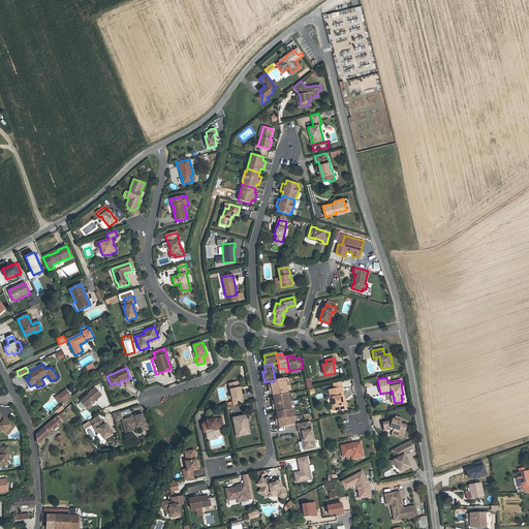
[(285,382),(285,378),(281,379),(275,380),(273,381),(274,384),(271,385),(269,385),(270,390),(286,386),(285,382)]
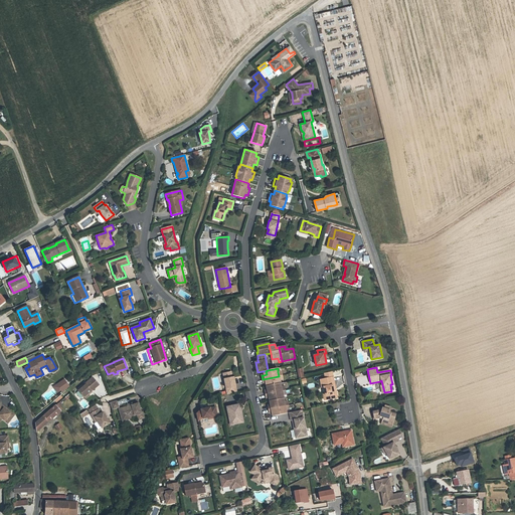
[(223,373),(227,394),(236,392),(234,379),(232,380),(232,377),(231,372),(223,373)]
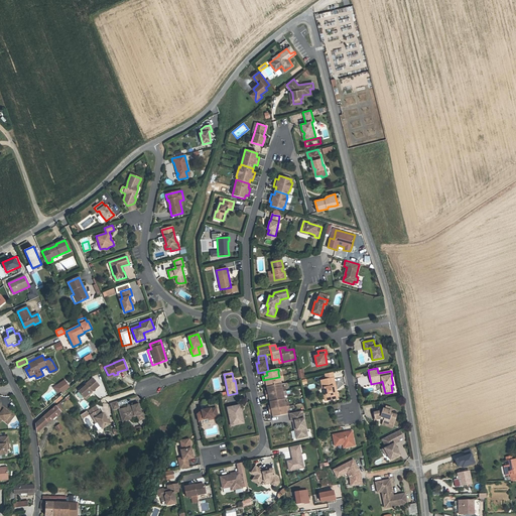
[(280,380),(279,377),(263,380),(263,384),(266,383),(268,383),(269,386),(281,384),(280,380)]
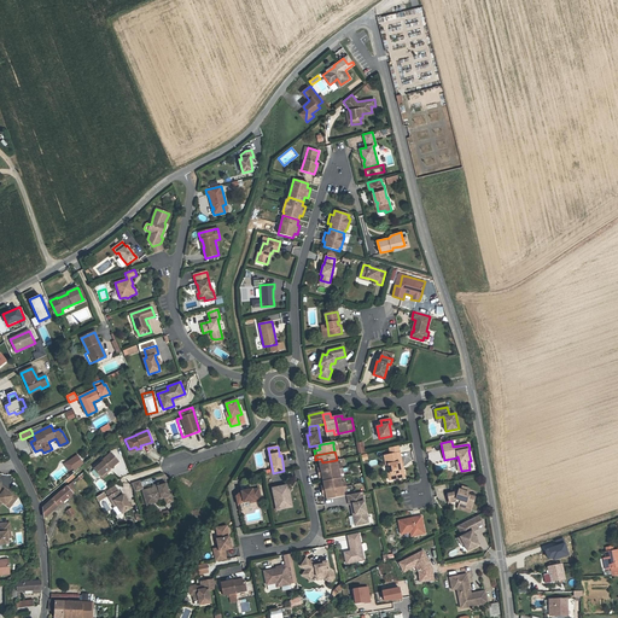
[(94,467),(101,477),(106,472),(118,461),(111,453),(94,467)]
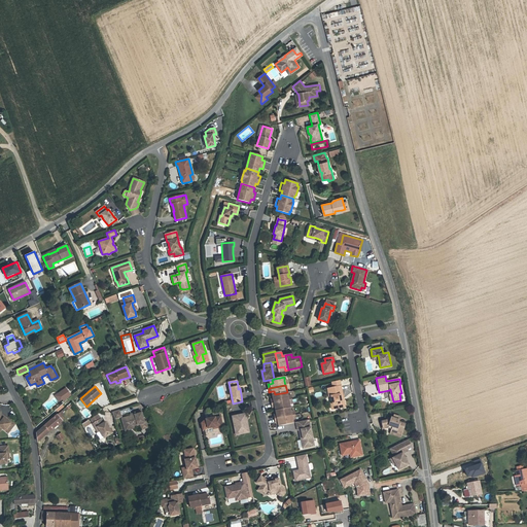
[(341,386),(332,388),(334,390),(328,391),(329,396),(331,396),(332,403),(330,403),(331,410),(345,407),(344,400),(342,401),(340,395),(343,395),(341,386)]
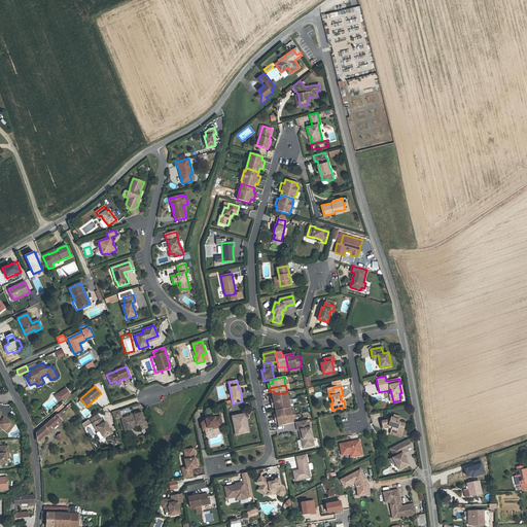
[(60,393),(63,397),(69,393),(66,388),(60,393)]
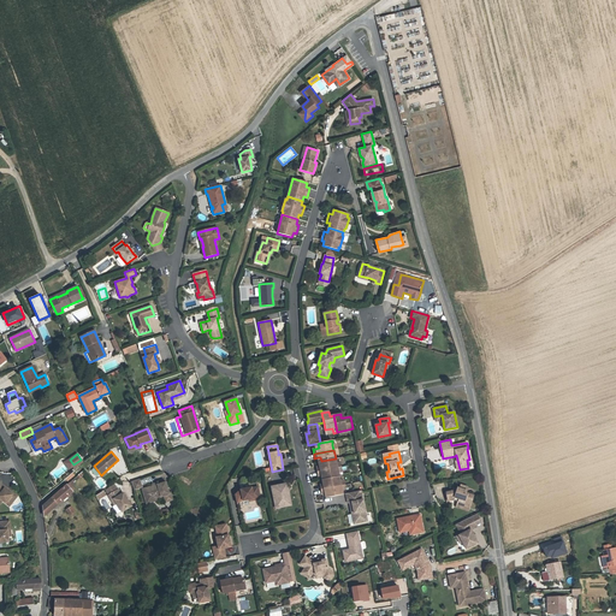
[(337,463),(336,458),(321,461),(323,466),(319,467),(317,467),(318,472),(337,468),(337,463)]
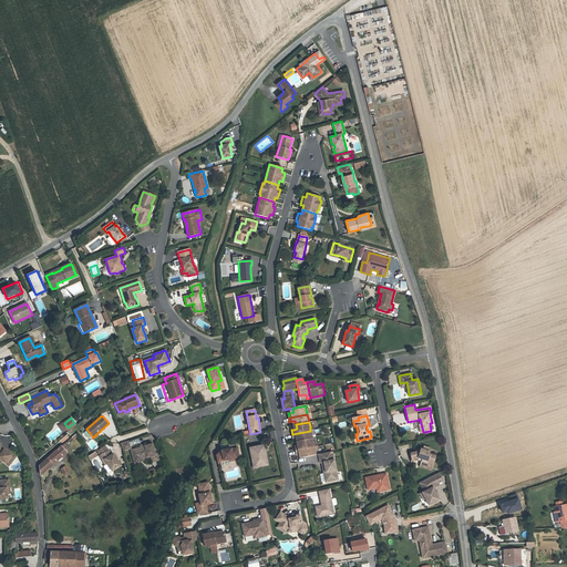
[(311,434),(310,431),(292,434),(292,439),(296,437),(298,437),(299,441),(312,439),(311,434)]
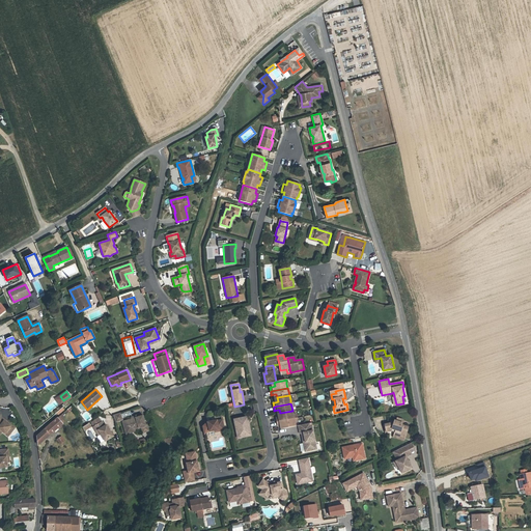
[(294,415),(292,411),(280,413),(281,417),(278,418),(276,418),(277,422),(294,418),(294,415)]
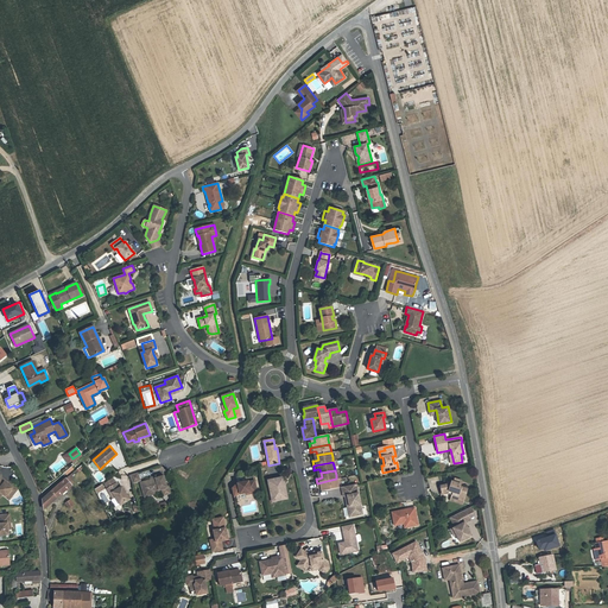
[(130,475),(132,483),(141,481),(138,473),(130,475)]
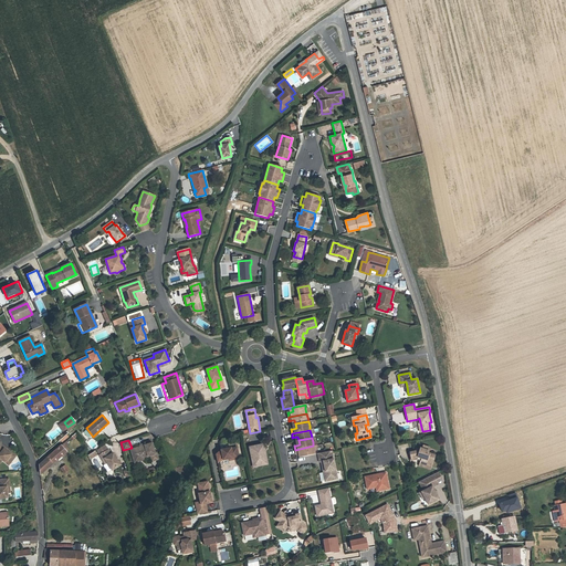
[(0,458),(2,460),(9,465),(16,456),(1,443),(0,441),(0,458)]
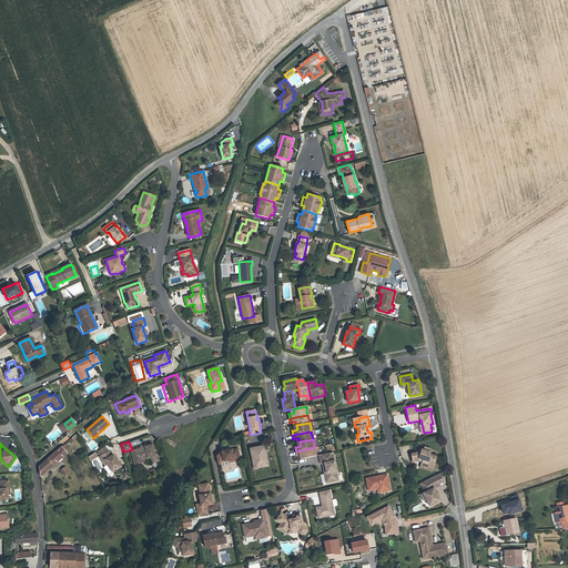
[(63,445),(39,466),(41,476),(67,454),(66,452),(68,449),(67,448),(66,447),(63,445)]
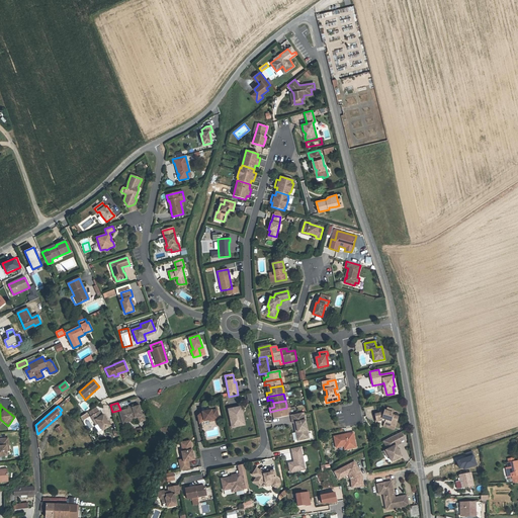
[(139,406),(132,408),(128,409),(123,410),(126,421),(132,419),(138,417),(140,422),(145,421),(144,415),(142,416),(139,406)]
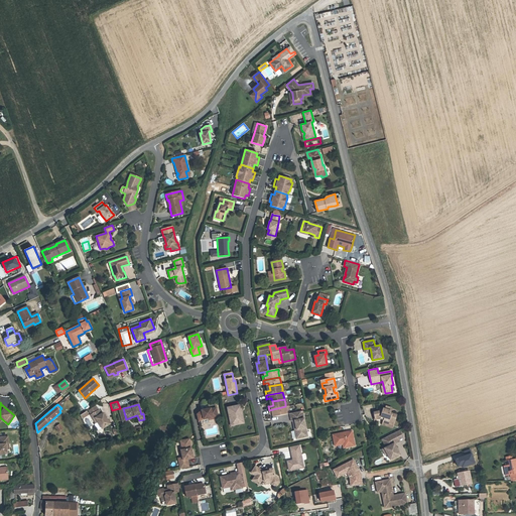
[(204,419),(209,418),(212,417),(213,419),(218,417),(216,408),(211,409),(211,408),(209,409),(207,404),(201,405),(202,410),(198,414),(200,421),(204,417),(204,419)]
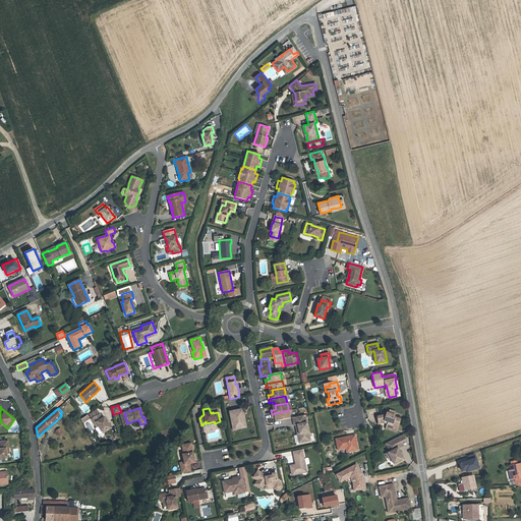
[(239,423),(244,423),(242,413),(241,409),(230,412),(233,429),(240,428),(239,423)]
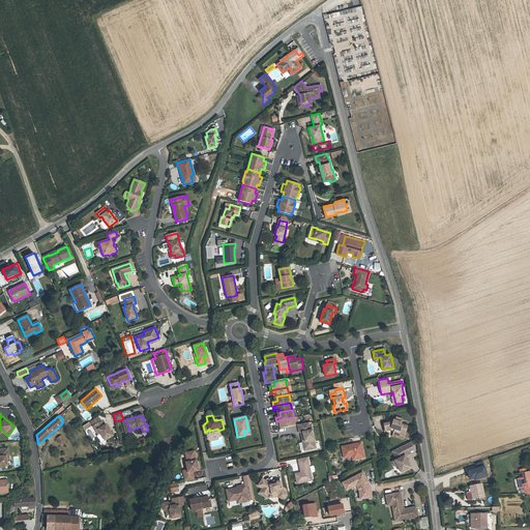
[(91,421),(94,427),(101,421),(98,417),(91,421)]
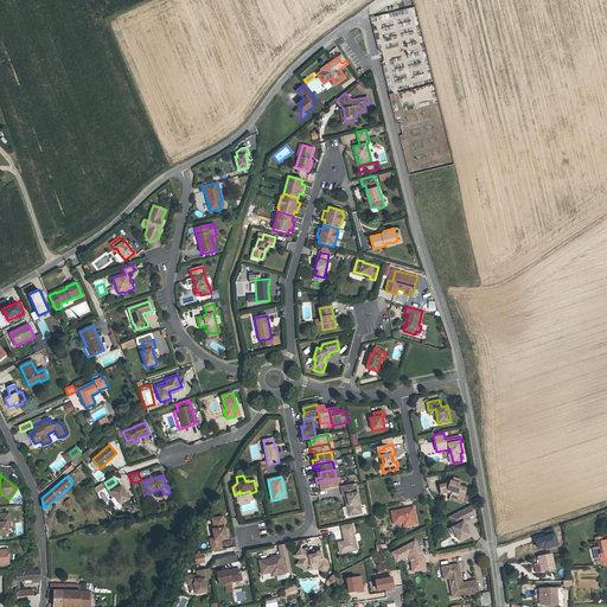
[(337,483),(336,478),(317,483),(318,487),(320,486),(323,486),(324,490),(338,487),(337,483)]
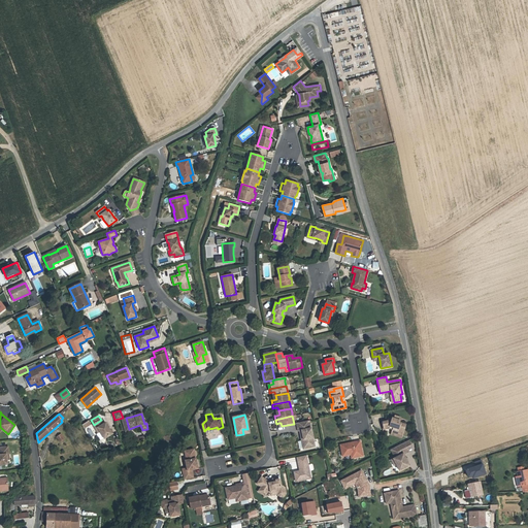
[(388,432),(389,429),(390,427),(393,428),(392,430),(392,432),(397,433),(402,434),(405,425),(399,423),(401,418),(395,416),(394,419),(392,419),(392,420),(389,419),(388,421),(383,422),(384,431),(388,432)]
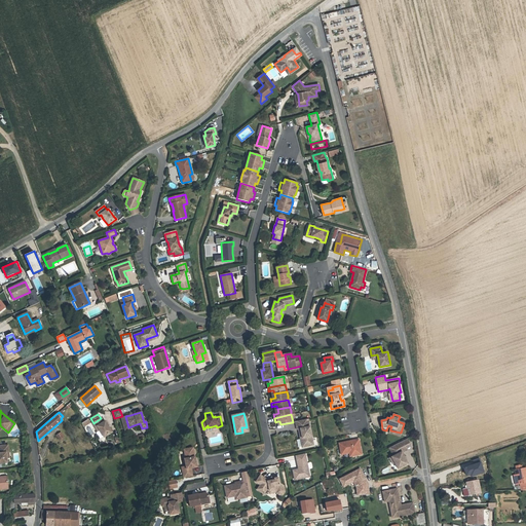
[(101,418),(94,423),(92,423),(96,428),(98,426),(100,430),(104,437),(112,433),(106,421),(104,422),(101,418)]
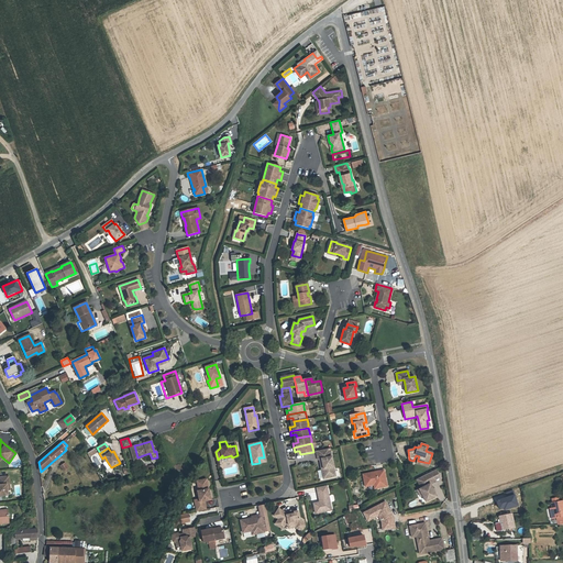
[(335,476),(330,449),(317,451),(318,460),(320,460),(320,463),(321,463),(322,464),(323,468),(324,468),(327,478),(335,476)]
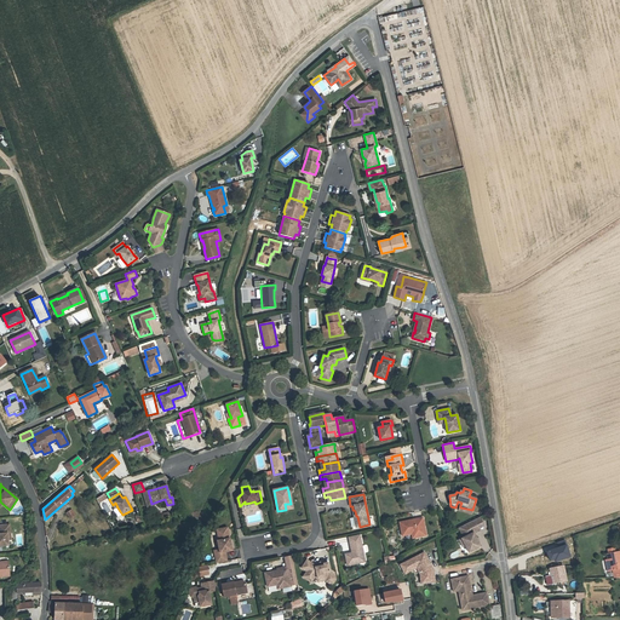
[(402,537),(412,534),(415,533),(417,538),(426,535),(423,517),(400,522),(402,537)]
